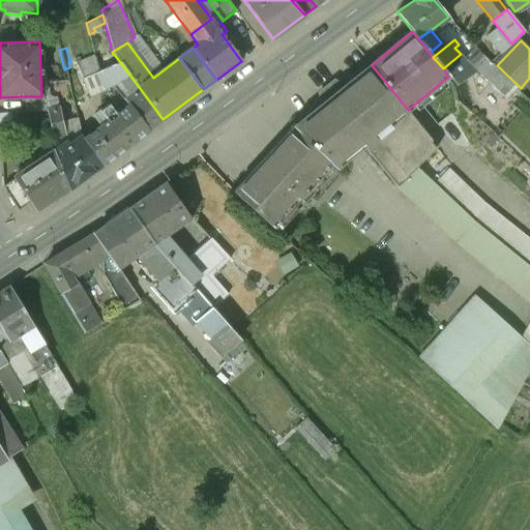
[(129,75),(120,62),(99,71),(96,74),(106,89),(120,83),(119,83),(129,75)]
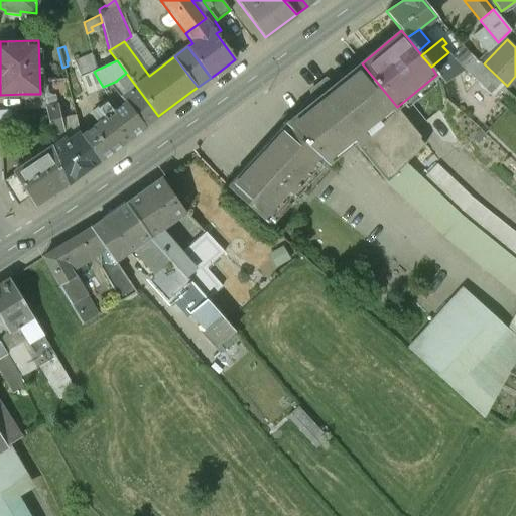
[(94,72),(97,70),(95,63),(78,70),(87,93),(103,87),(94,72)]
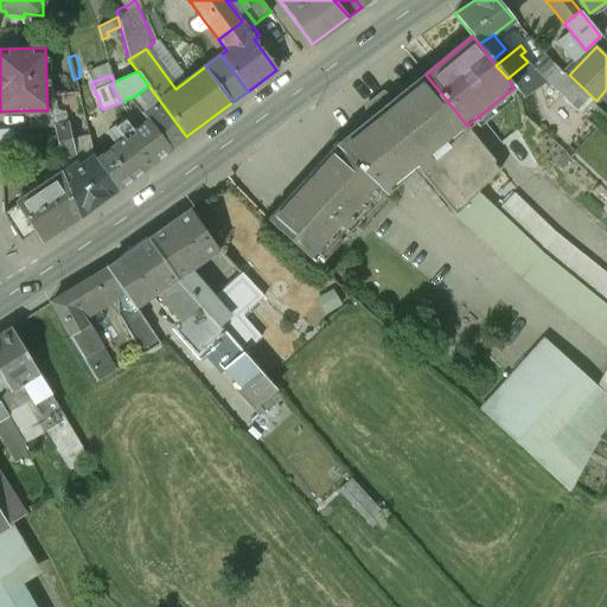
[(502,170),(467,126),(426,75),(393,102),(384,97),(369,109),(370,110),(372,119),(344,141),(336,147),(385,192),(395,184),(410,171),(413,174),(419,170),(455,215),(478,193),(502,170)]
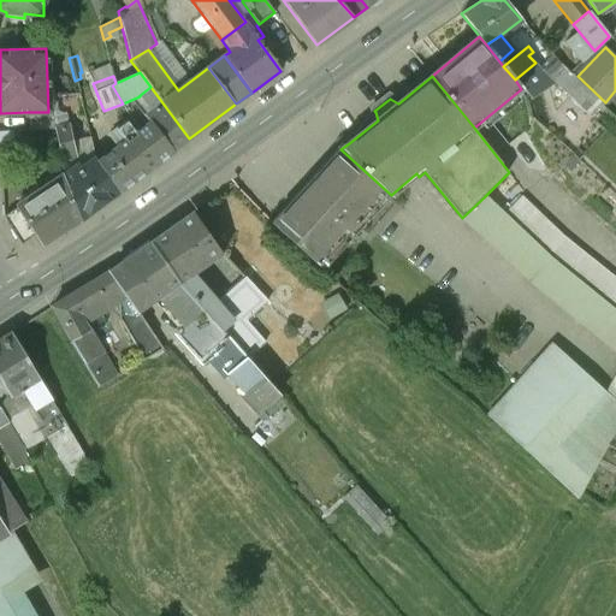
[(173,150),(189,138),(150,87),(138,96),(140,96),(152,112),(144,118),(149,123),(172,152),(173,150)]
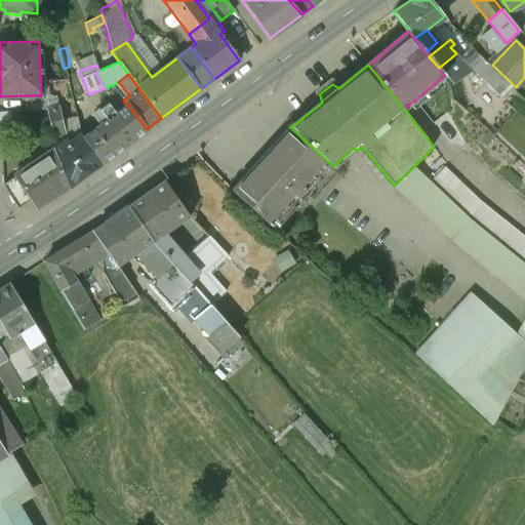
[(45,95),(41,95),(24,95),(25,111),(47,109),(45,95)]
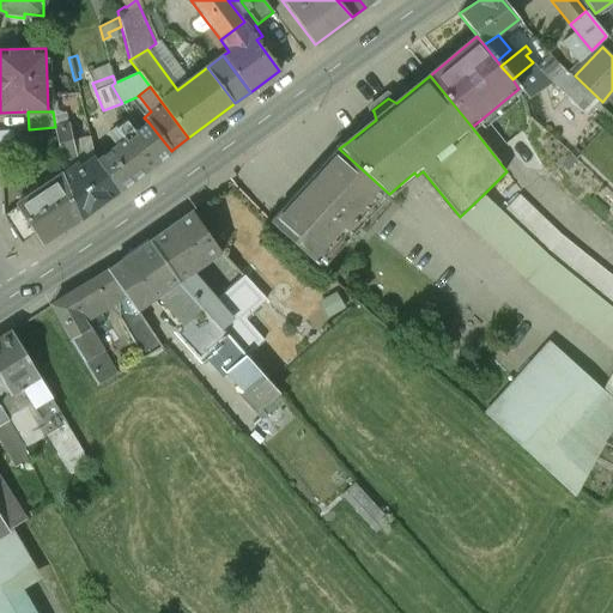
[(173,151),(173,150),(171,151),(149,122),(134,133),(125,121),(114,129),(123,141),(96,161),(119,192),(173,151)]
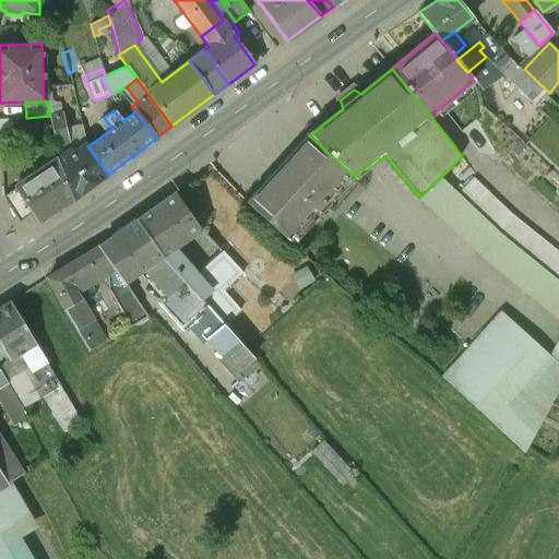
[(355,177),(309,135),(247,203),(293,245),(355,177)]
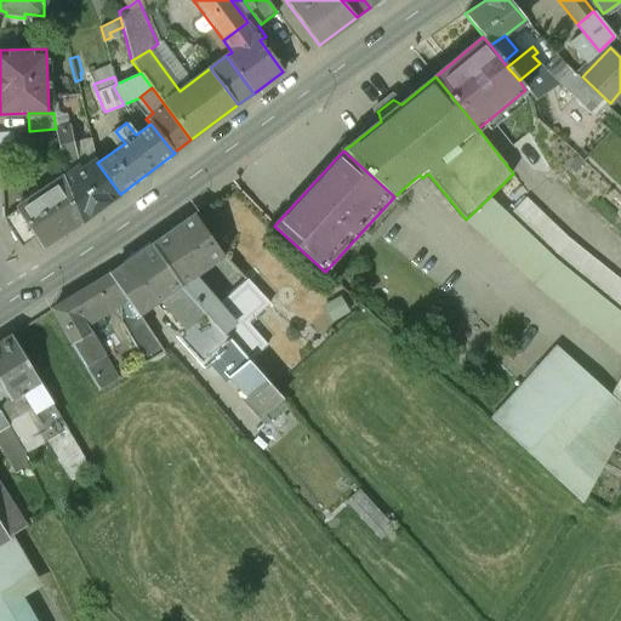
[(81,222),(120,194),(97,163),(95,159),(81,169),(79,164),(63,176),(81,222)]
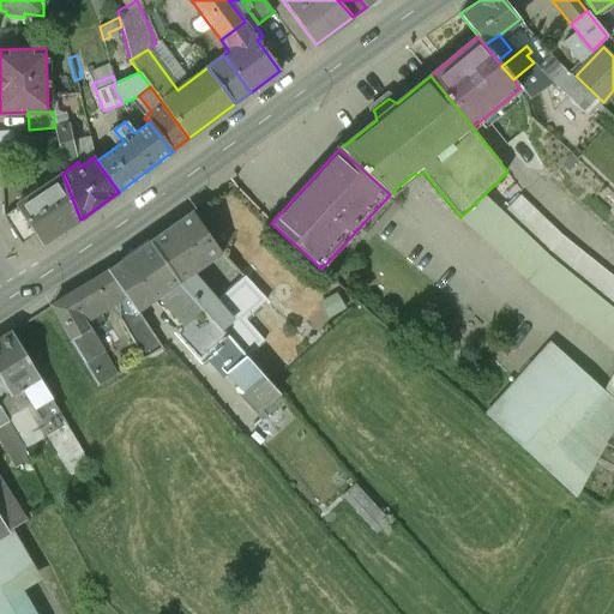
[(42,245),(80,220),(62,174),(61,174),(61,173),(14,205),(16,208),(35,235),(42,245)]
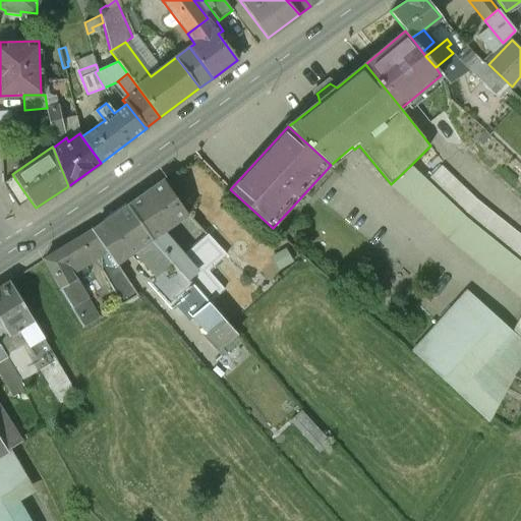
[(410,166),(391,184),(448,237),(463,216),(410,166)]
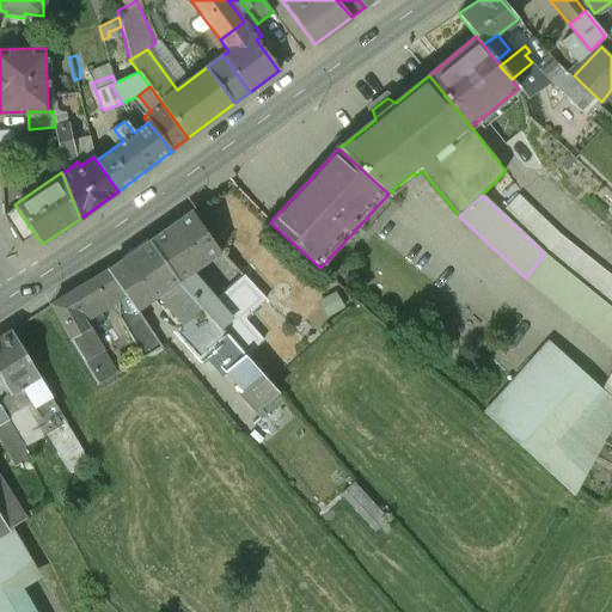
[(502,213),(545,254),(611,306),(611,276),(562,237),(520,196),(502,213)]
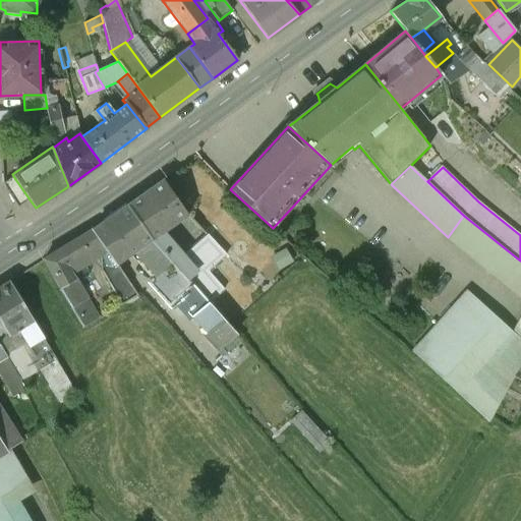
[(17,208),(30,199),(13,176),(2,184),(17,208)]
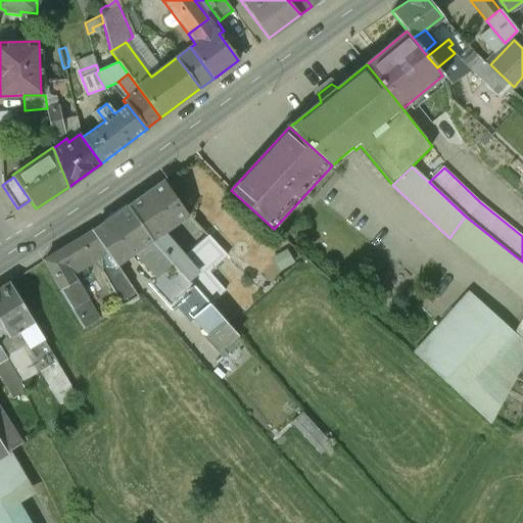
[(163,181),(128,206),(152,241),(160,235),(188,216),(163,181)]
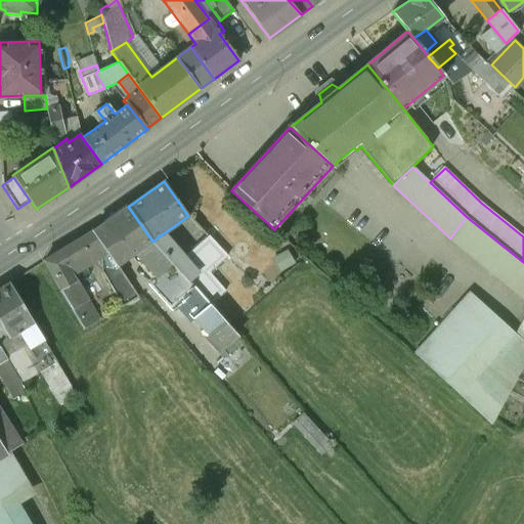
[(128,207),(93,231),(102,245),(112,258),(117,266),(131,257),(153,242),(128,207)]
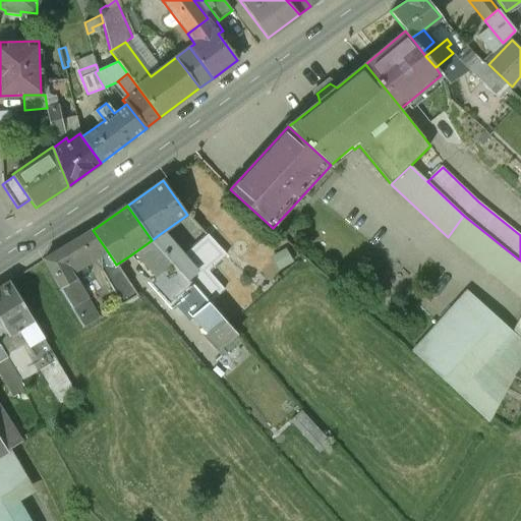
[(520,263),(463,216),(448,237),(520,296),(520,325),(520,263)]
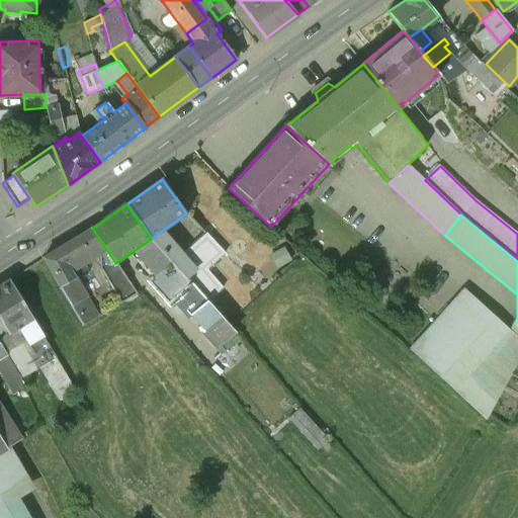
[(91,229),(79,236),(87,251),(101,242),(92,229),(91,229)]
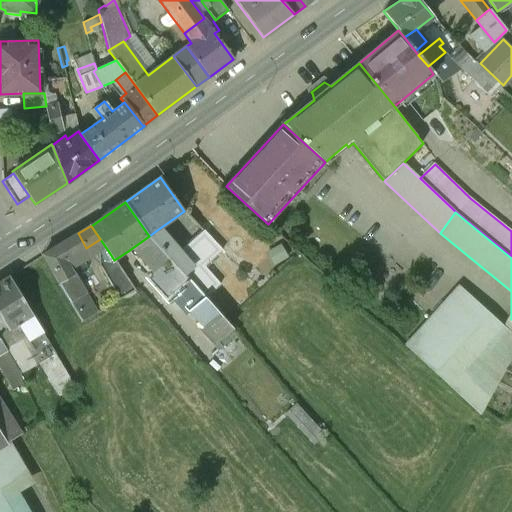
[(157,230),(149,236),(168,257),(171,260),(180,252),(163,233),(157,230)]
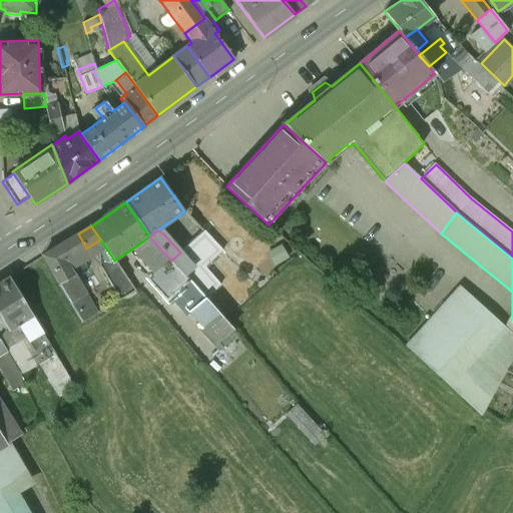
[(180,252),(171,261),(189,281),(203,268),(222,251),(204,231),(180,252)]
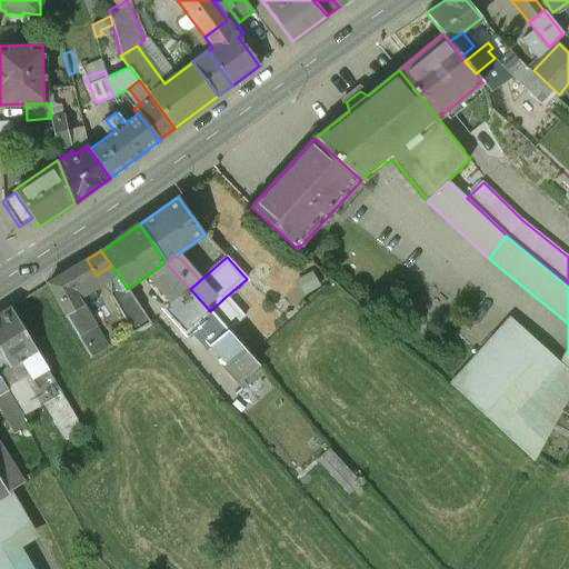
[(87,259),(48,283),(79,337),(95,328),(96,327),(78,298),(97,287),(91,278),(96,276),(87,259)]
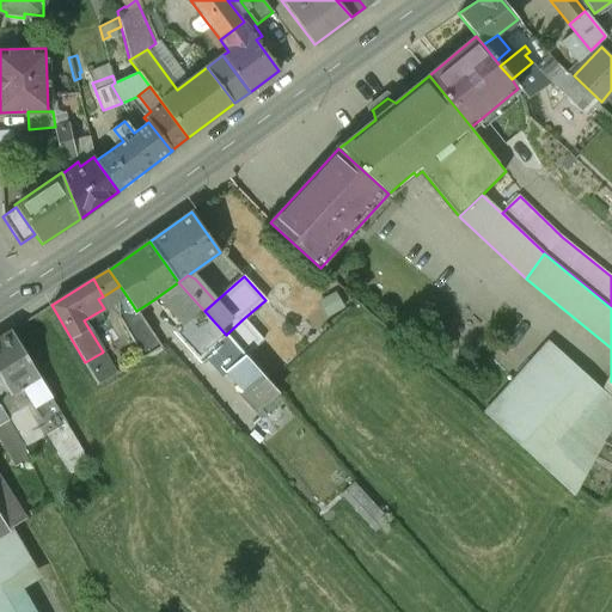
[(178,282),(153,300),(177,328),(201,307),(178,282)]
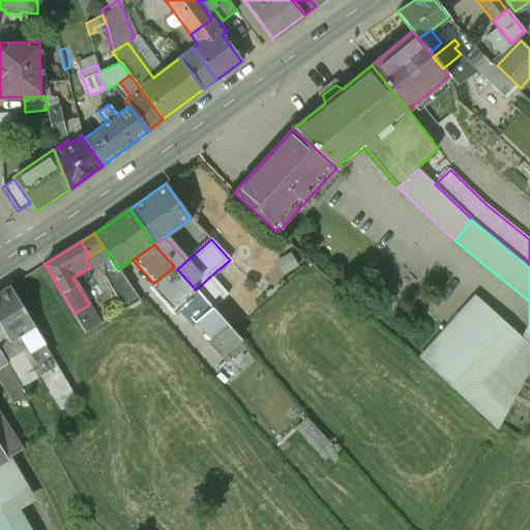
[(119,270),(118,269),(113,261),(107,265),(111,271),(106,274),(114,289),(127,282),(119,270)]
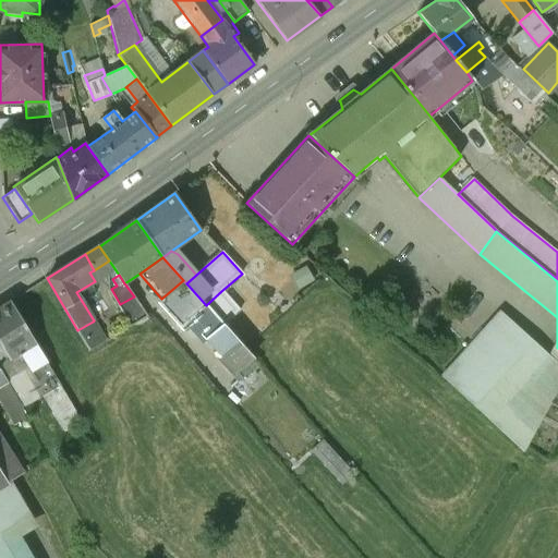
[(207,316),(211,313),(206,305),(186,283),(183,280),(161,299),(158,302),(184,332),(193,324),(190,320),(202,310),(207,316)]
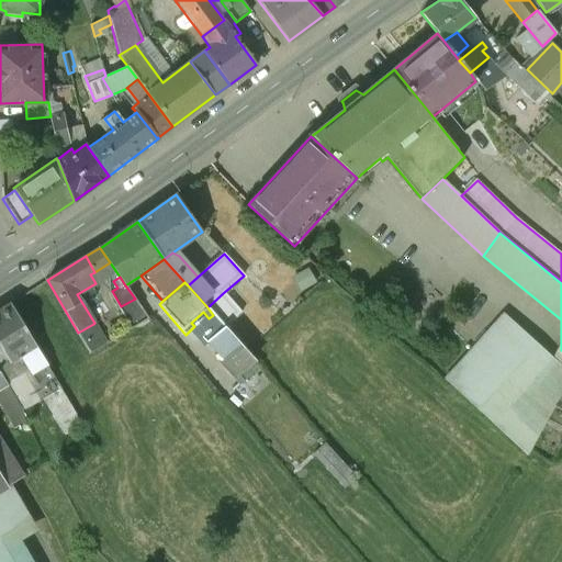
[(223,293),(208,307),(213,315),(217,319),(224,327),(240,312),(223,293)]
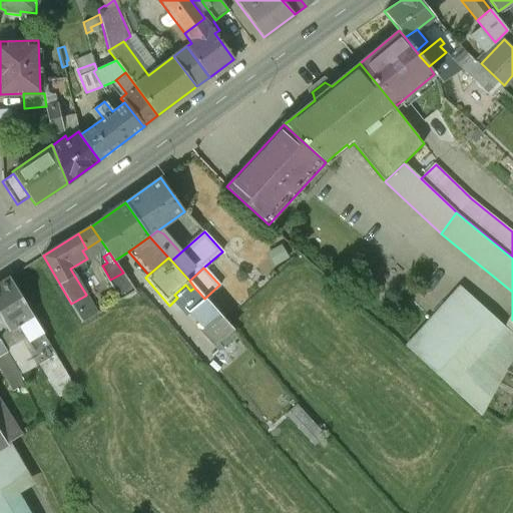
[(9,278),(0,284),(0,314),(10,330),(23,322),(32,316),(9,278)]
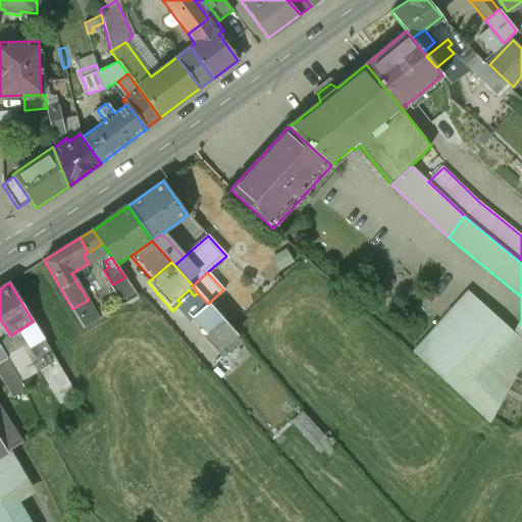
[(490,424),(521,365),(521,325),(507,317),(469,295),(414,356),(490,424)]
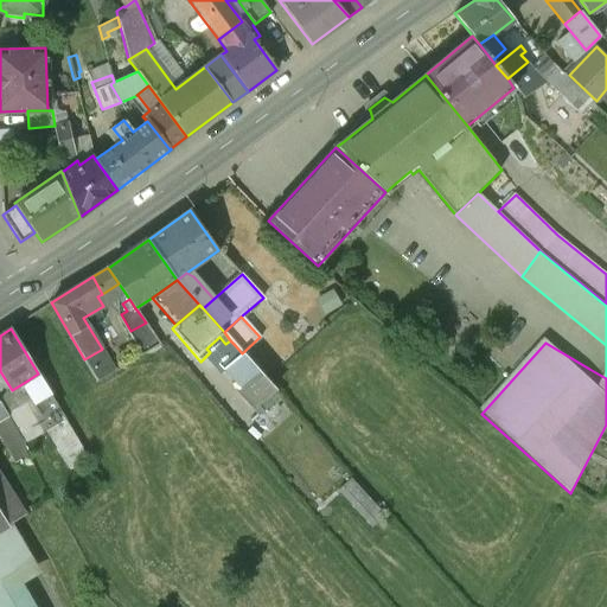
[(242,353),(235,345),(217,362),(234,379),(224,388),(231,396),(259,371),(242,353)]
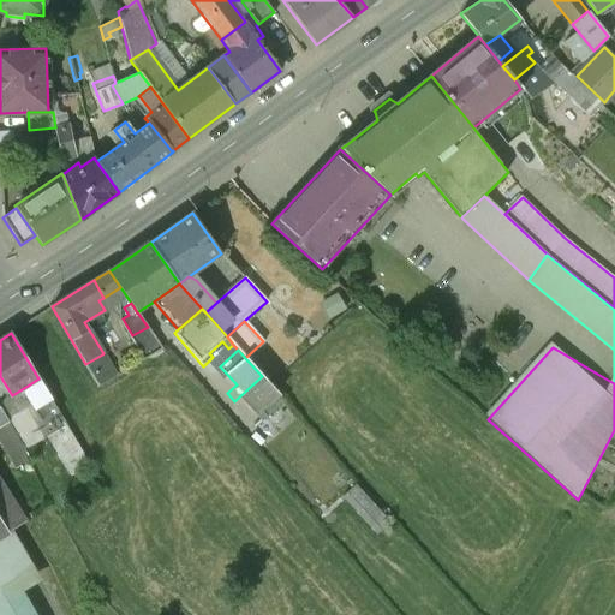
[(117,376),(102,354),(85,364),(99,386),(117,376)]
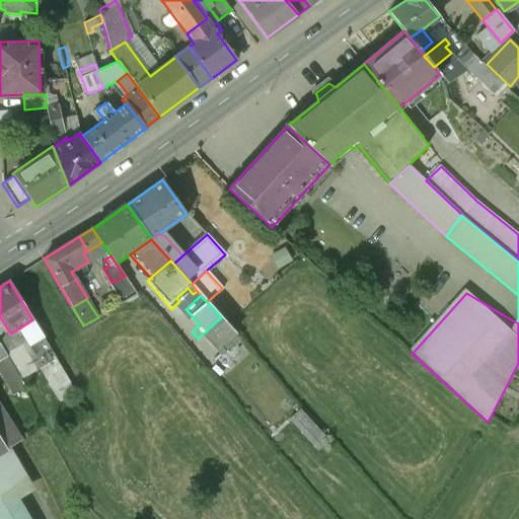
[(0,317),(0,340),(10,334),(0,317)]
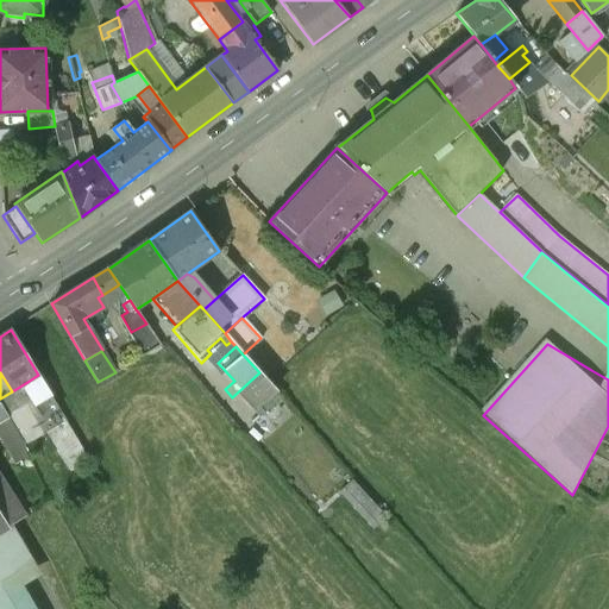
[(259,372),(232,397),(231,399),(252,422),(281,397),(259,372)]
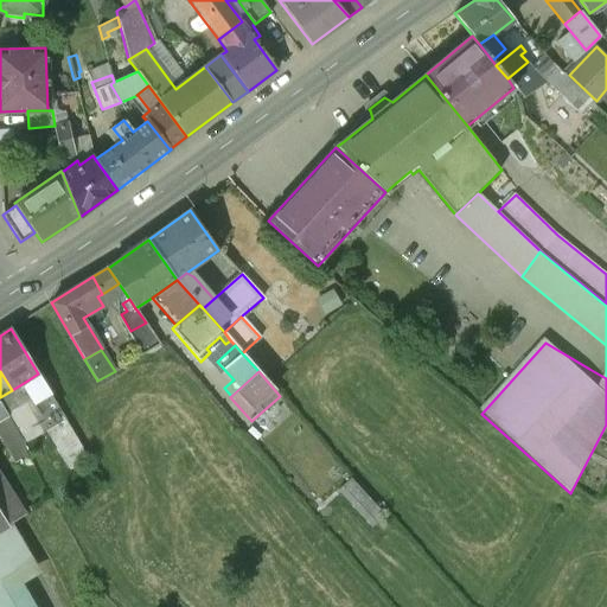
[(87,470),(91,479),(98,474),(38,374),(27,381),(26,391),(49,429),(46,430),(75,477),(87,470)]
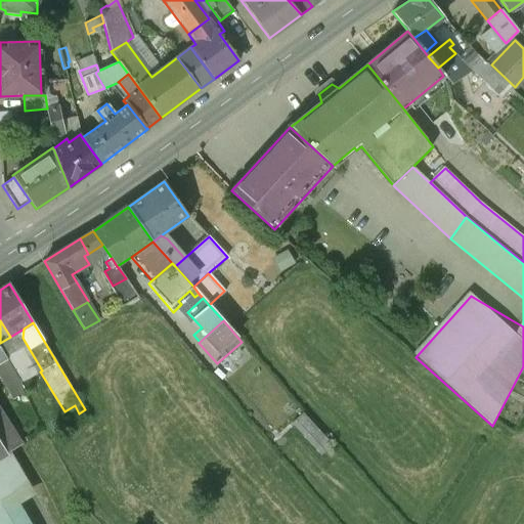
[(0,455),(9,451),(20,445),(0,410),(0,455)]
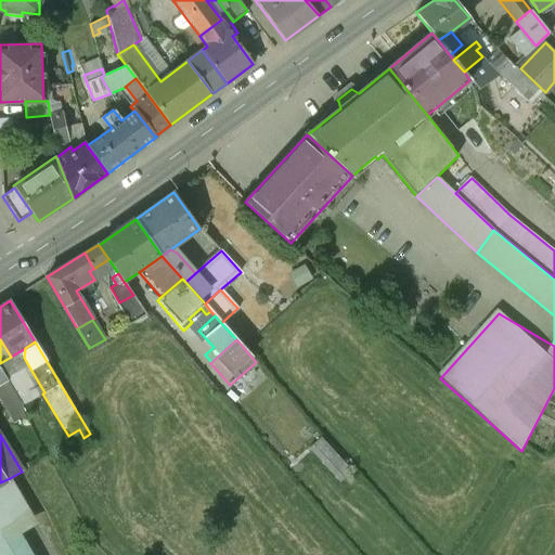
[(10,478),(0,482),(0,554),(30,554),(16,531),(35,520),(10,478)]
